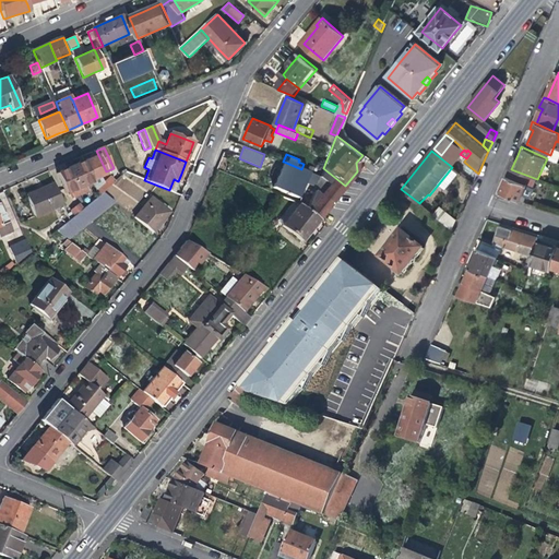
[(107,175),(106,171),(98,155),(92,157),(83,162),(92,181),(100,178),(107,175)]
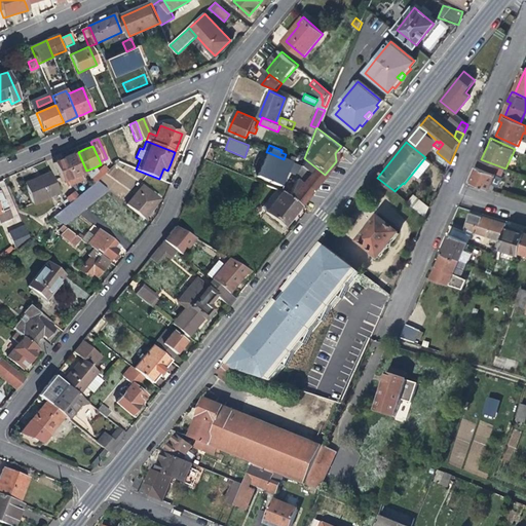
[(62,182),(67,180),(79,174),(86,171),(78,152),(66,157),(53,163),(62,182)]
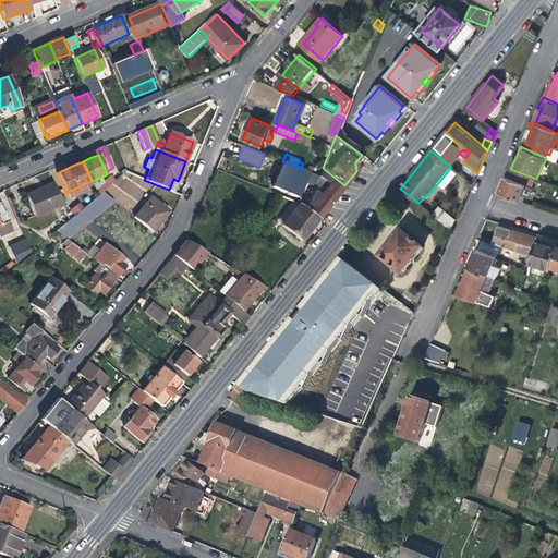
[(307,172),(301,169),(283,161),(279,170),(277,177),(280,179),(276,187),(296,197),(307,172)]
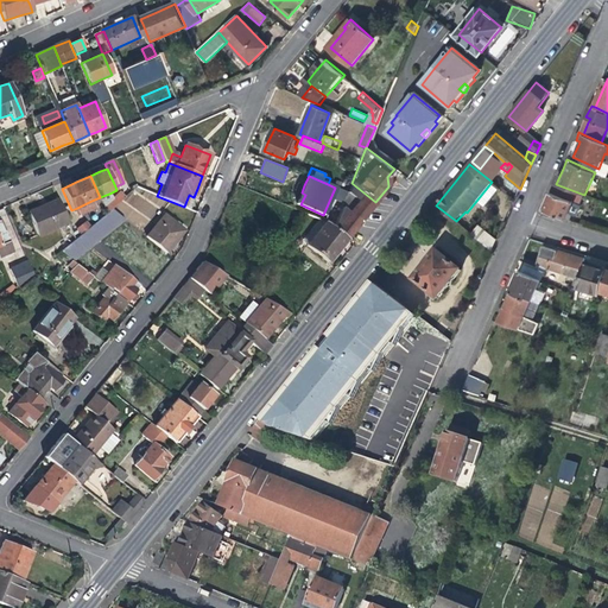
[(334,226),(333,228),(347,239),(348,238),(361,220),(365,217),(375,202),(352,183),(347,192),(334,226)]
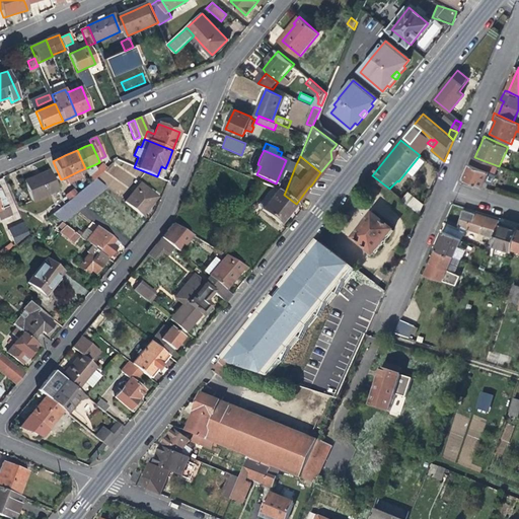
[(496,173),(499,166),(474,157),(471,165),(465,178),(485,188),(487,189),(490,181),(493,183),(497,174),(496,173)]
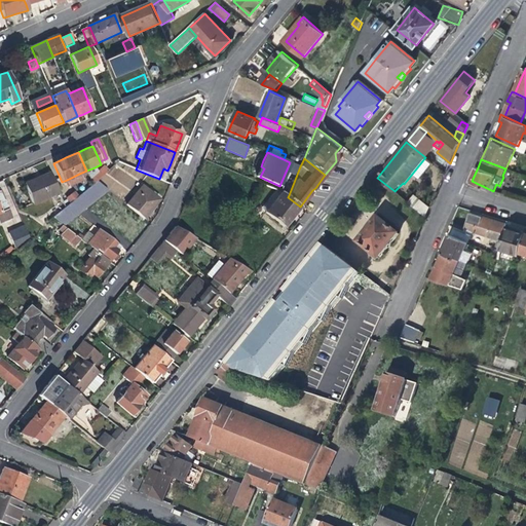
[(97,173),(95,167),(86,171),(91,184),(97,181),(102,177),(97,173)]
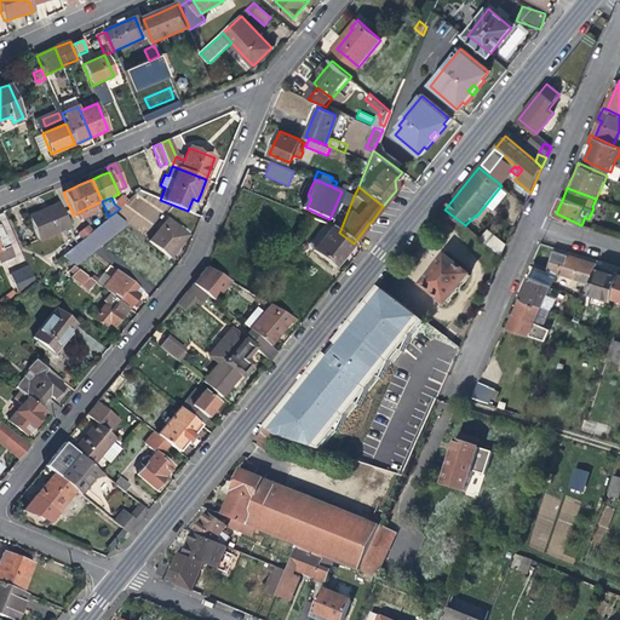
[(114,204),(120,208),(126,202),(121,197),(114,204)]
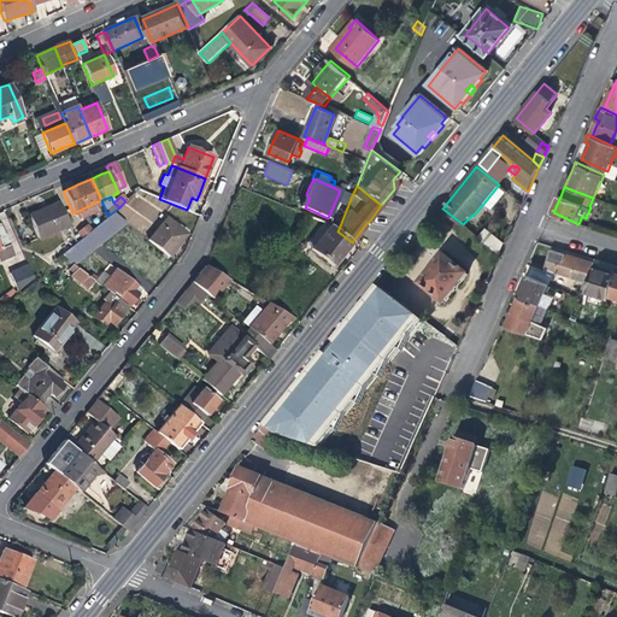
[(69,228),(58,201),(43,207),(29,213),(40,240),(69,228)]
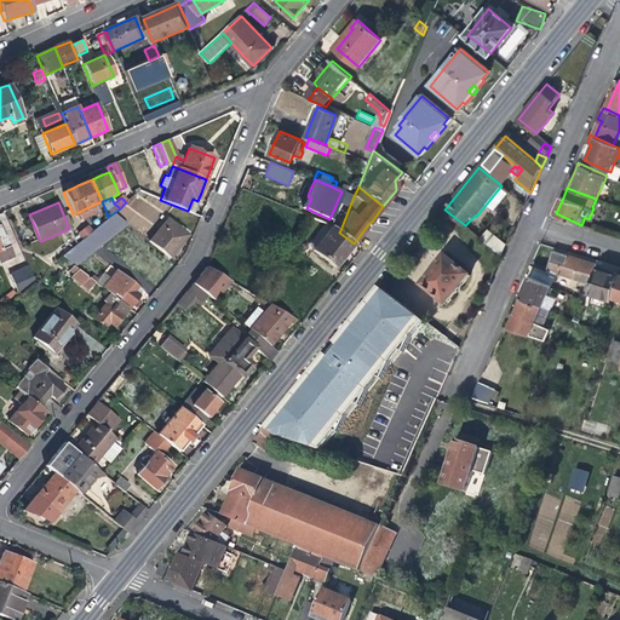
[(97,212),(93,205),(79,212),(80,216),(87,213),(89,216),(97,212)]
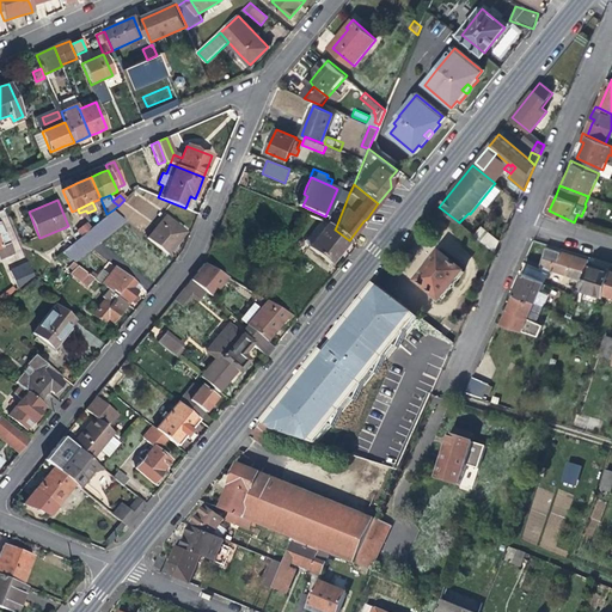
[(126,221),(112,210),(106,214),(90,228),(81,236),(60,252),(74,263),(126,221)]
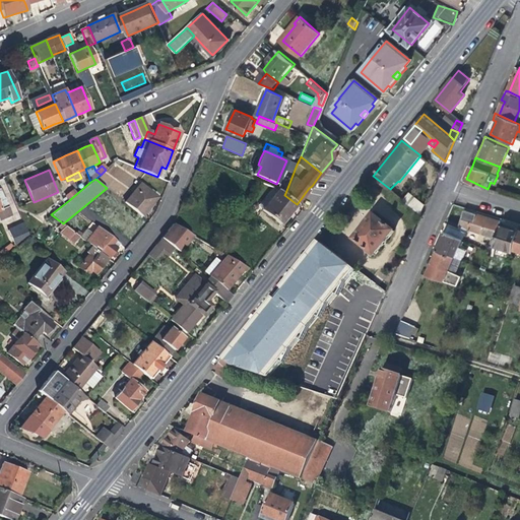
[(125,203),(142,216),(150,205),(157,197),(140,183),(125,203)]
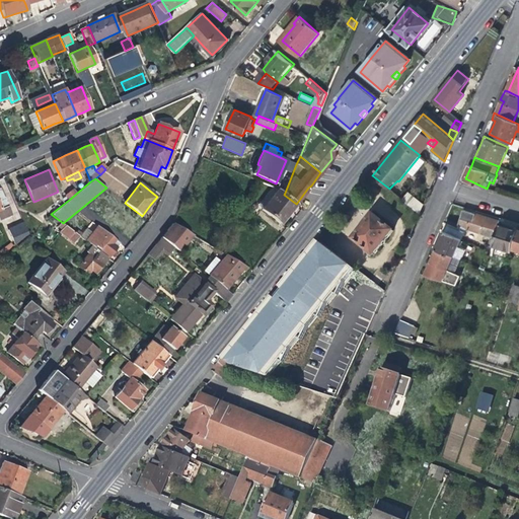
[(0,201),(3,209),(8,207),(0,187),(0,201)]
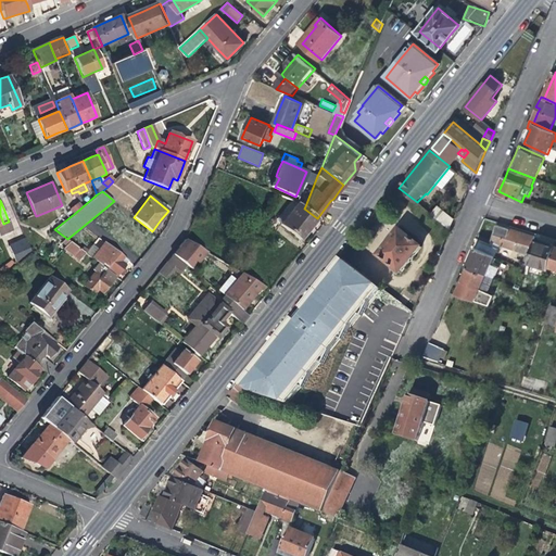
[(275,219),(280,224),(297,202),(290,200),(275,219)]
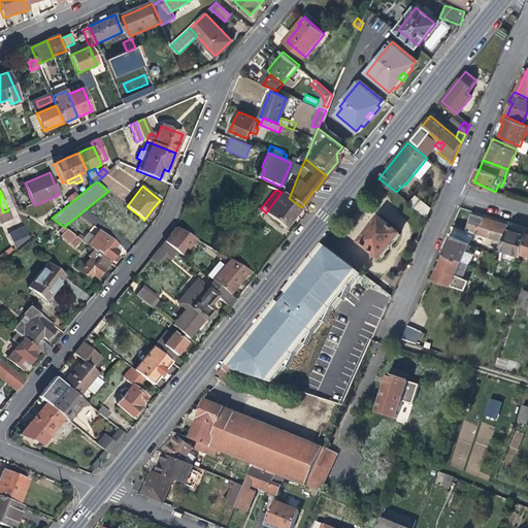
[(282,192),(266,212),(285,227),(293,218),(301,207),(289,198),(282,192)]
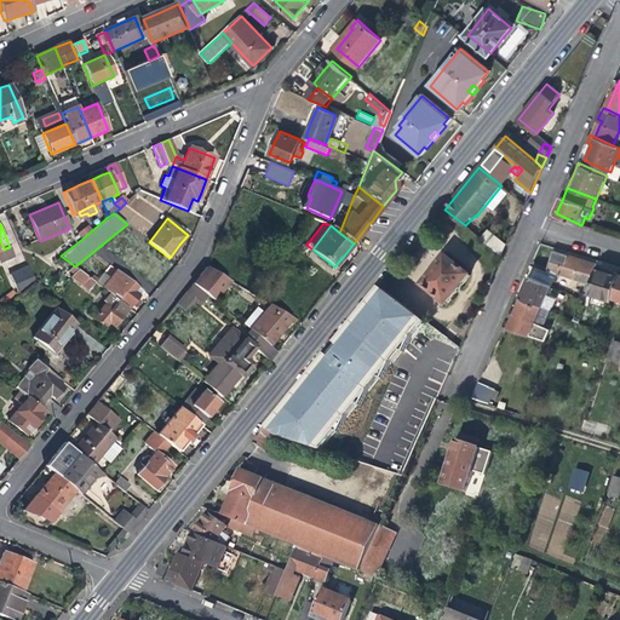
[(78,234),(82,239),(91,231),(87,227),(78,234)]
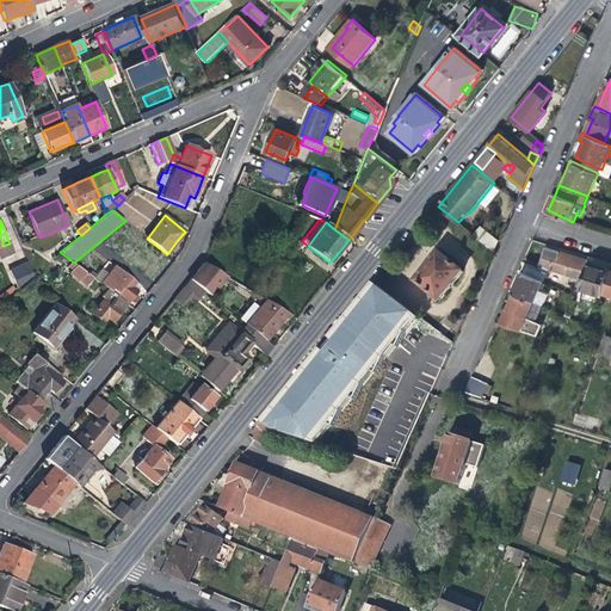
[(469,230),(495,252),(499,244),(475,224),(469,230)]
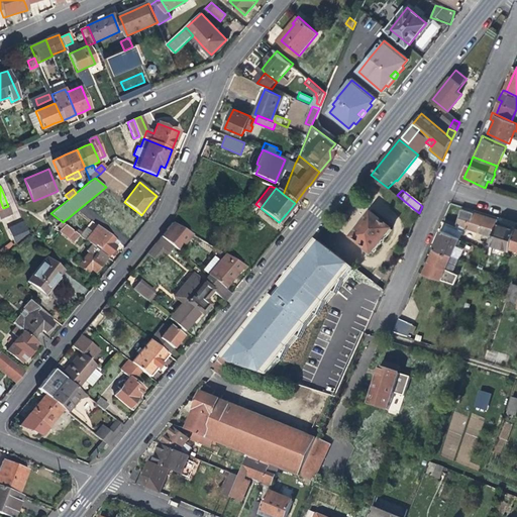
[(233,204),(241,208),(244,201),(236,197),(233,204)]
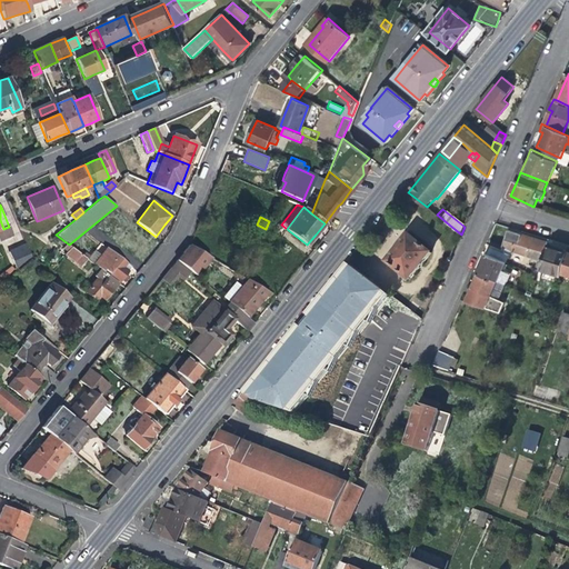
[(3,229),(0,230),(0,240),(13,236),(9,227),(3,229)]
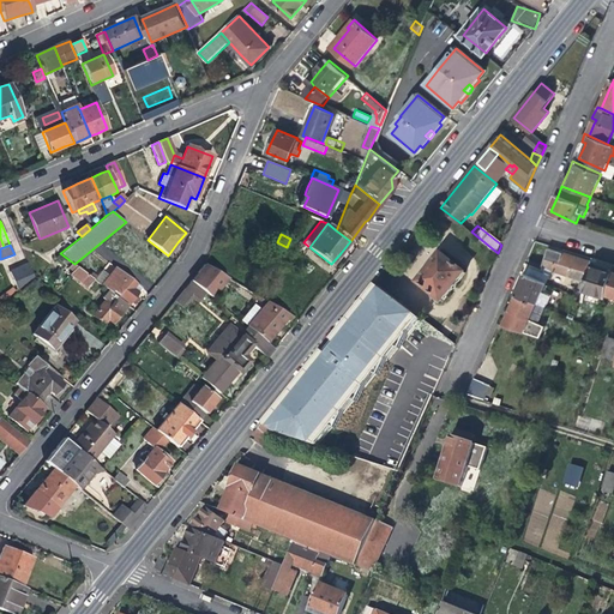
[(563,265),(566,254),(548,248),(545,260),(542,268),(555,271),(576,277),(578,270),(563,265)]
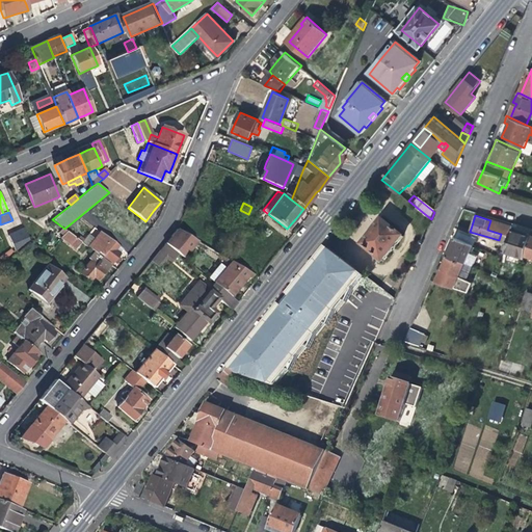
[(383,262),(403,237),(382,220),(372,234),(363,245),(383,262)]
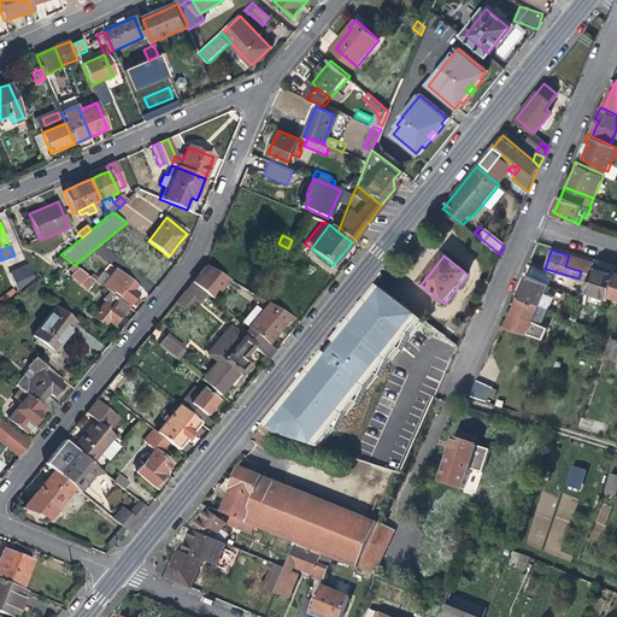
[(565,266),(581,271),(591,275),(593,265),(594,263),(569,256),(565,266)]
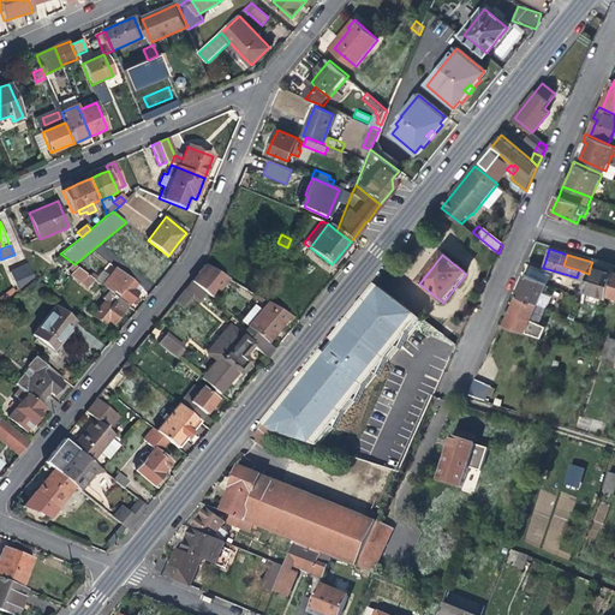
[(17,290),(34,276),(28,264),(10,272),(17,290)]
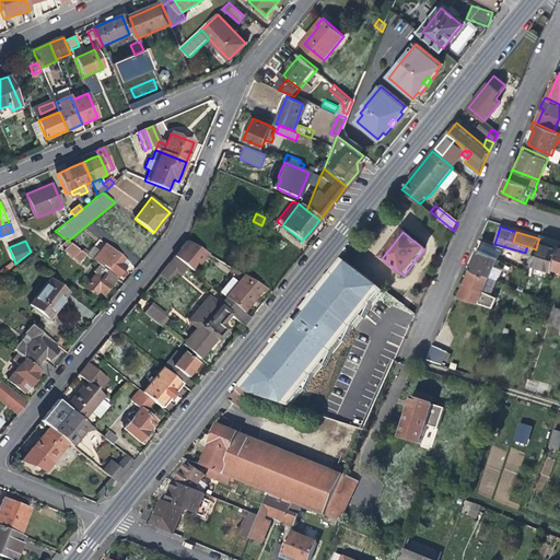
[(549,244),(538,241),(536,249),(532,264),(551,270),(552,268),(559,247),(549,244)]
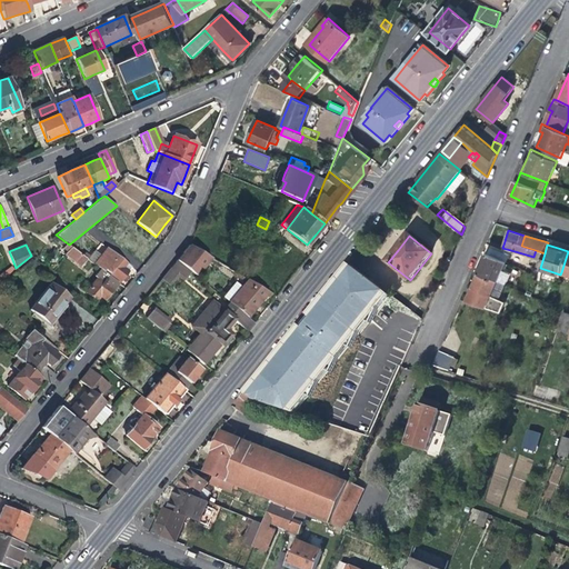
[(177,261),(190,272),(196,276),(210,258),(189,246),(177,261)]
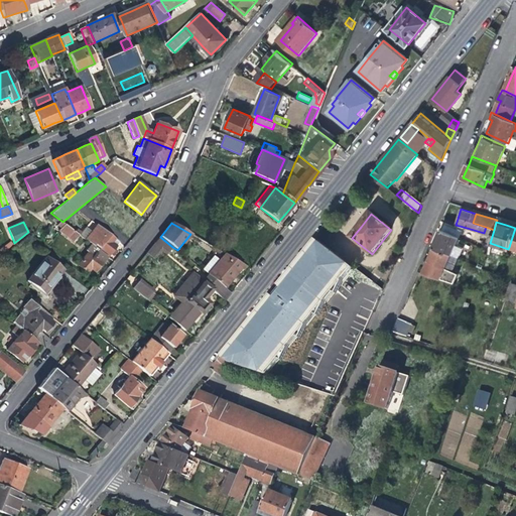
[(452,256),(457,245),(452,242),(455,235),(460,238),(462,233),(463,231),(444,223),(439,235),(433,248),(452,256)]
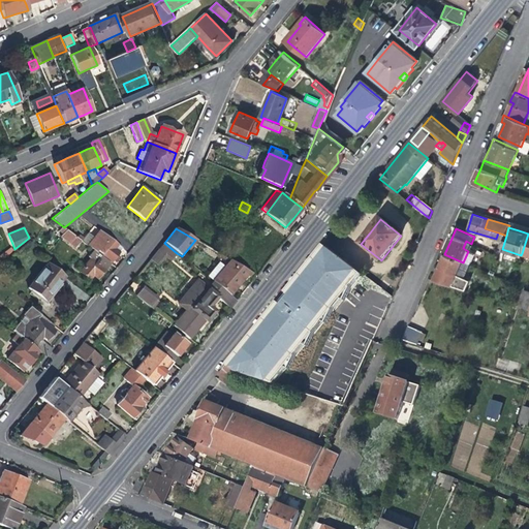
[(81,241),(67,229),(61,237),(75,248),(81,241)]
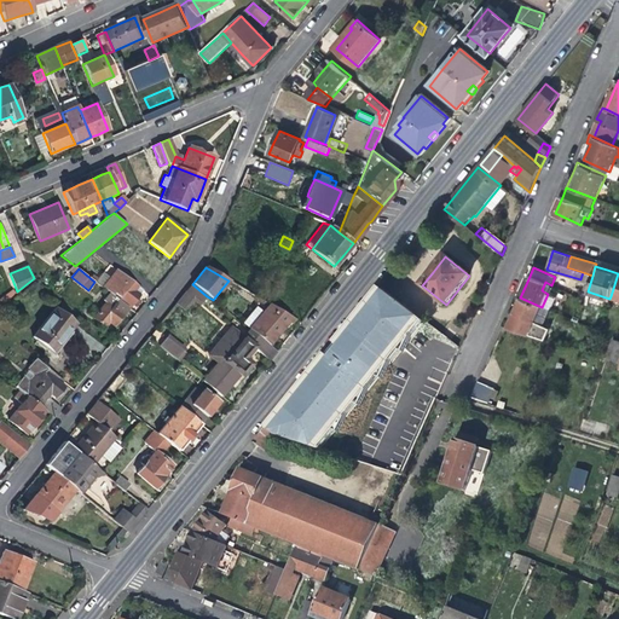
[(102,287),(108,293),(114,296),(116,294),(131,305),(137,296),(143,289),(116,268),(102,287)]
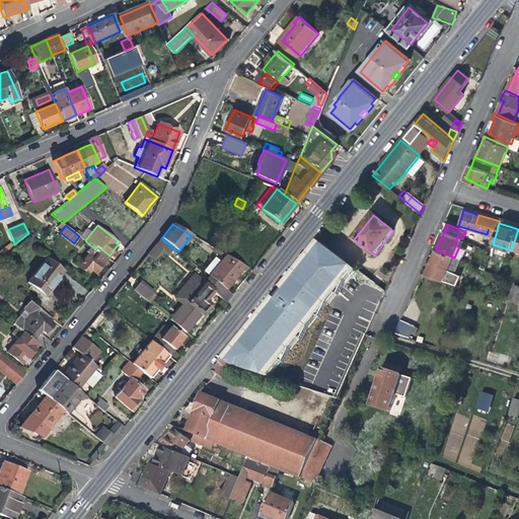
[(459,246),(462,239),(457,236),(454,243),(459,246)]
